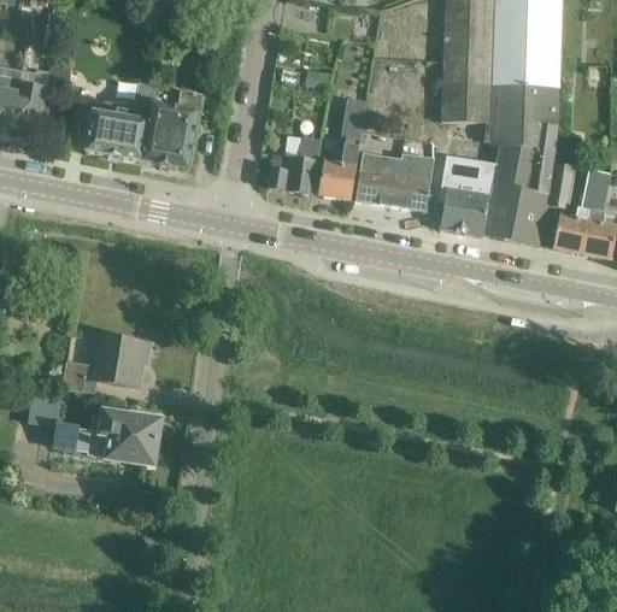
[(175,0),(174,6),(198,11),(200,0),(175,0)]
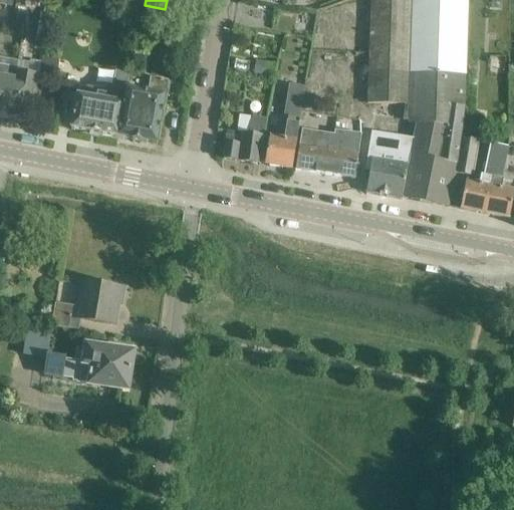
[(369,0),(368,84),(367,99),(402,100),(406,101),(410,101),(410,70),(412,0),(369,0)]
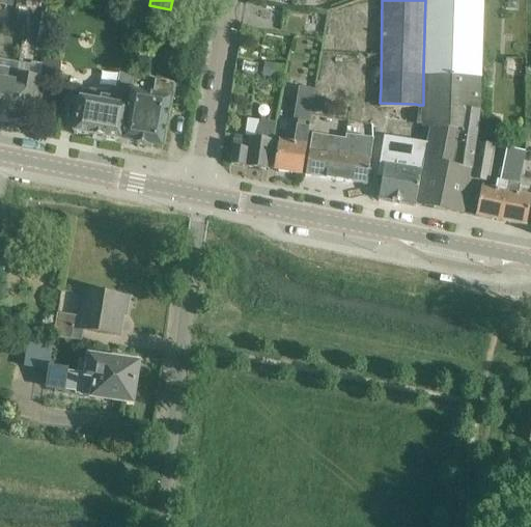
[(425,0),(423,73),(480,75),(482,0),(425,0)]
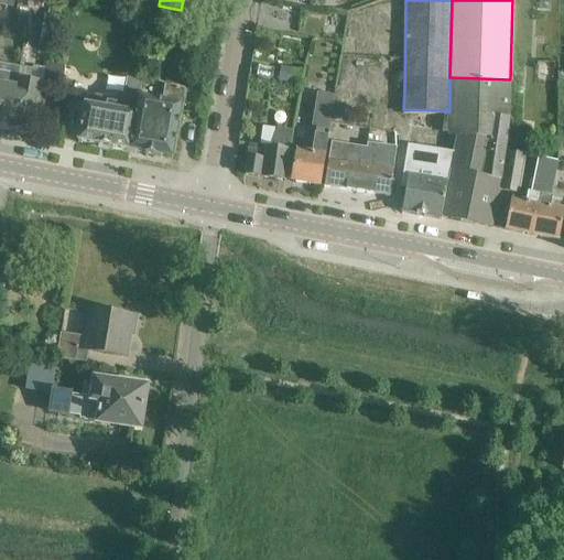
[(313,30),(328,31),(329,13),(314,13),(313,30)]
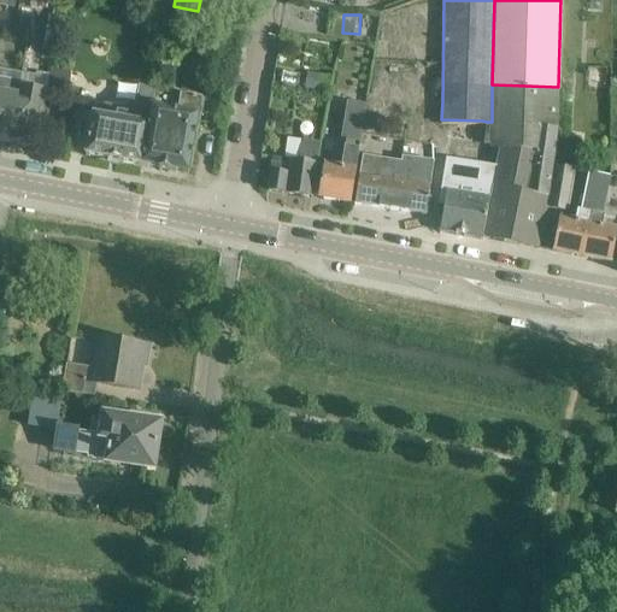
[(0,136),(10,140),(23,69),(0,64),(0,136)]
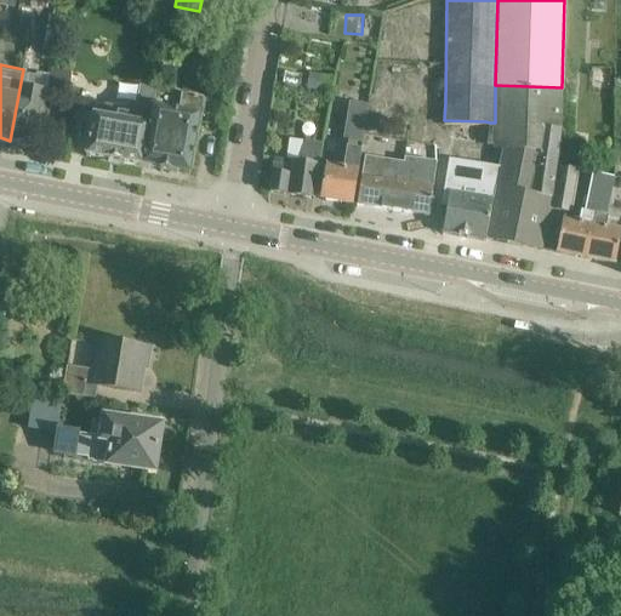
[(49,70),(46,90),(67,92),(70,70),(50,67),(49,70)]
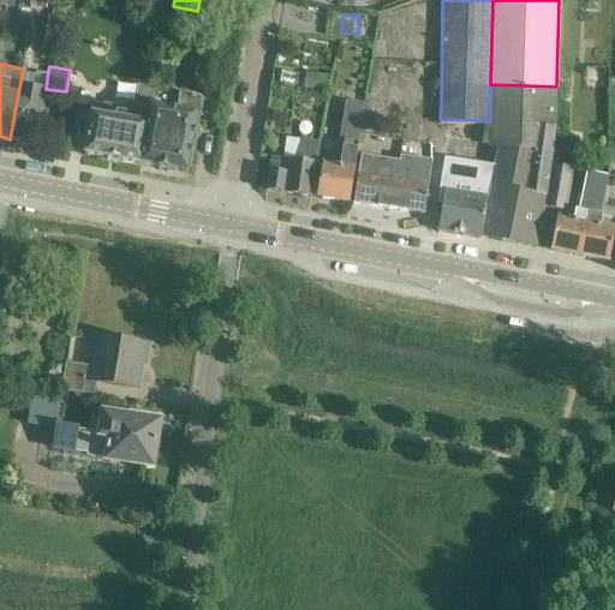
[(23,69),(10,139),(37,144),(46,89),(48,70),(37,67),(37,71),(23,69)]
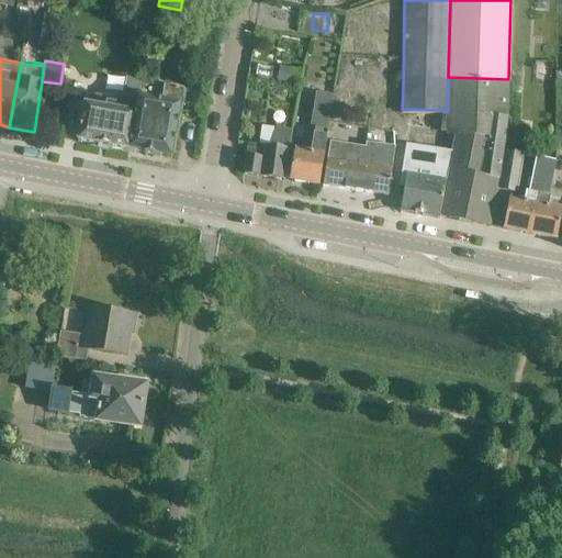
[(302,67),(280,64),(278,77),(299,80),(302,67)]
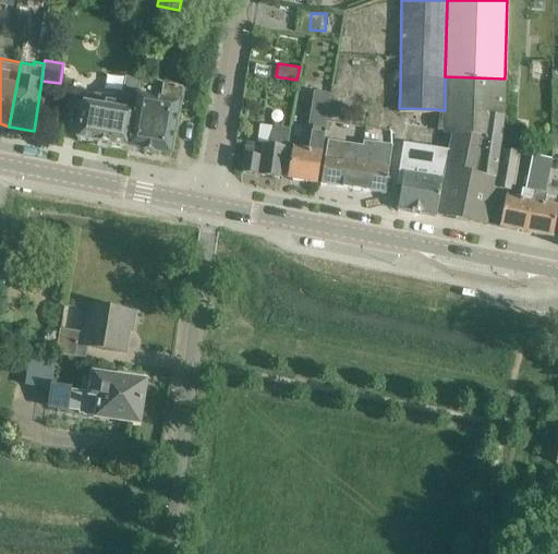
[(128,147),(136,98),(140,77),(126,74),(123,89),(118,88),(117,94),(101,92),(94,93),(87,95),(84,101),(77,139),(128,147)]
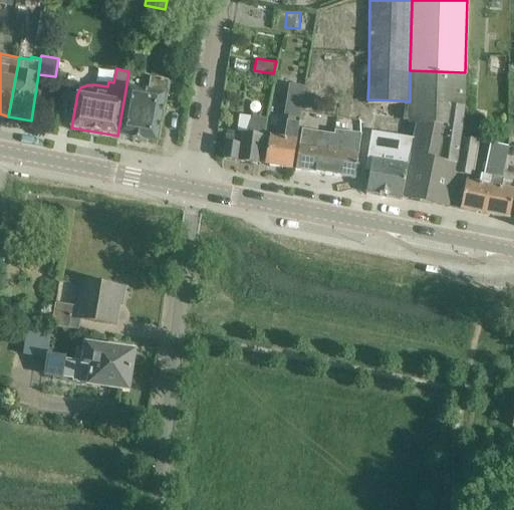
[(404,116),(404,119),(417,121),(417,124),(414,136),(403,194),(412,196),(448,204),(454,170),(458,150),(458,141),(461,123),(463,106),(465,92),(465,72),(410,70),(410,101),(406,101),(404,116)]
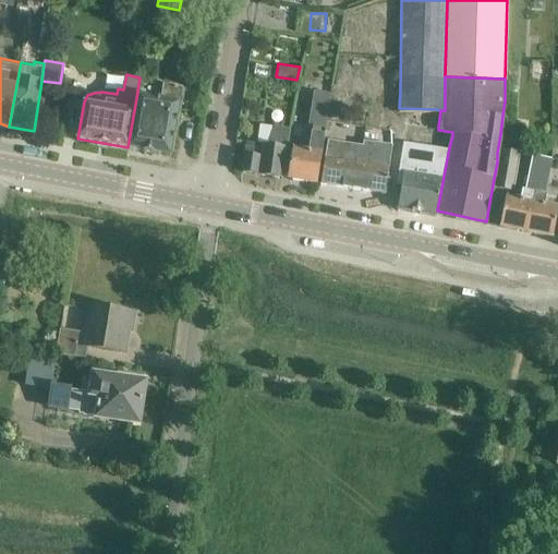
[(136,98),(128,147),(169,155),(181,93),(182,85),(165,82),(162,89),(159,103),(136,98)]
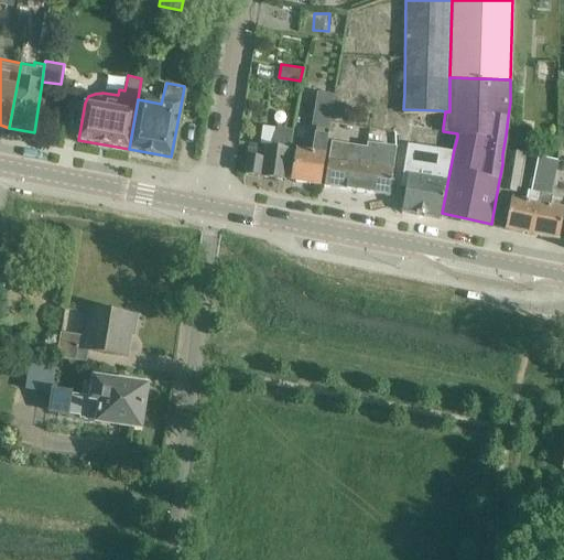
[(296,148),(292,178),(320,183),(328,128),(332,110),(314,108),(311,125),(315,126),(312,150),(296,148)]
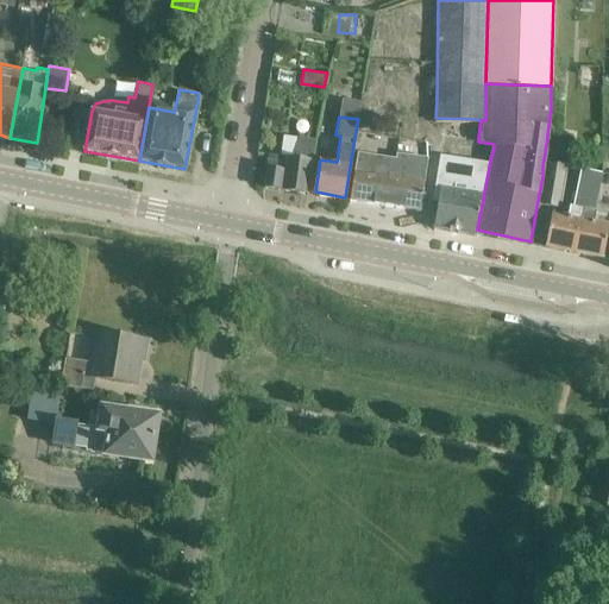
[(267,169),(264,186),(307,193),(312,158),(314,138),(283,134),(281,153),(269,152),(267,169)]
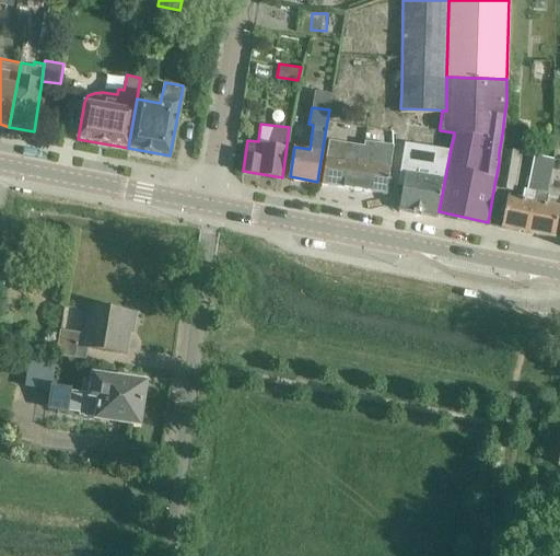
[(329,139),(323,182),(350,186),(357,187),(363,145),(349,142),(329,139)]
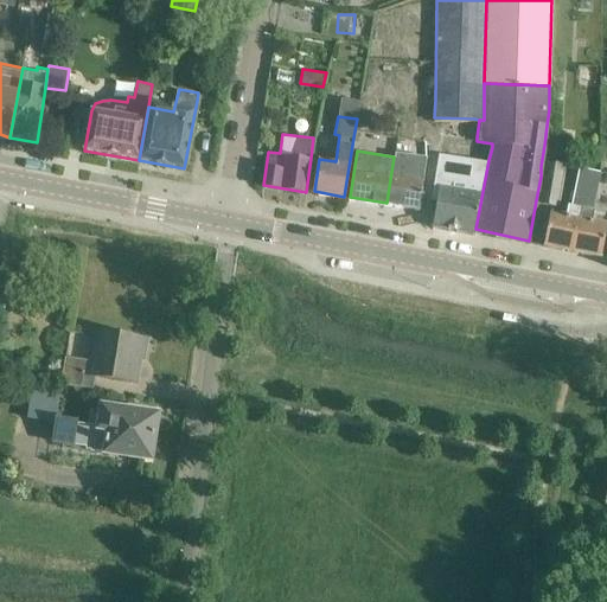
[(394,157),(387,203),(419,209),(428,157),(395,152),(394,157)]
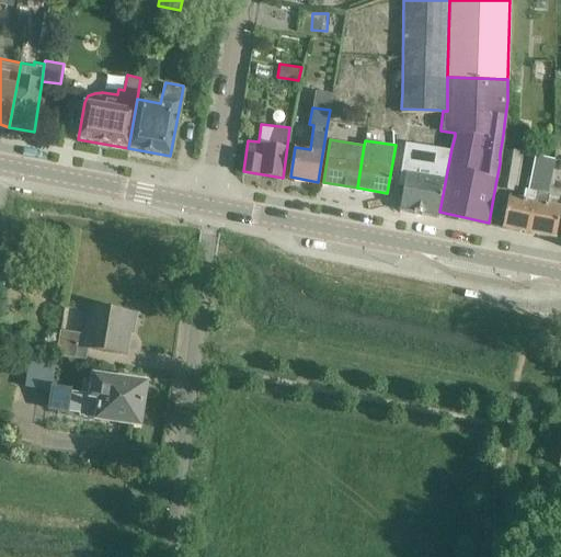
[(405,144),(399,184),(403,185),(400,208),(402,208),(414,211),(416,212),(416,211),(421,212),(423,213),(423,212),(436,214),(436,215),(438,215),(439,212),(451,148),(432,145),(432,149),(405,144)]
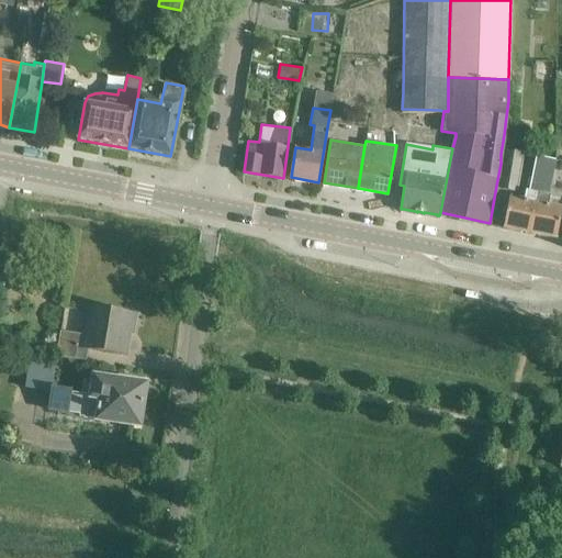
[(501,164),(496,186),(516,191),(524,154),(504,151),(501,164)]
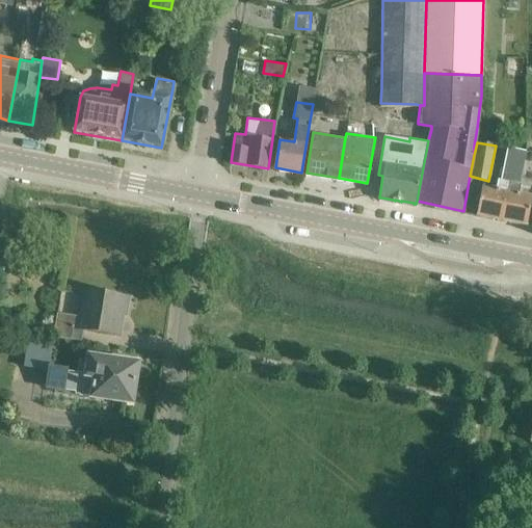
[(482,186),(477,214),(503,219),(516,150),(507,148),(503,165),(500,180),(498,180),(497,189),(496,189),(482,186)]
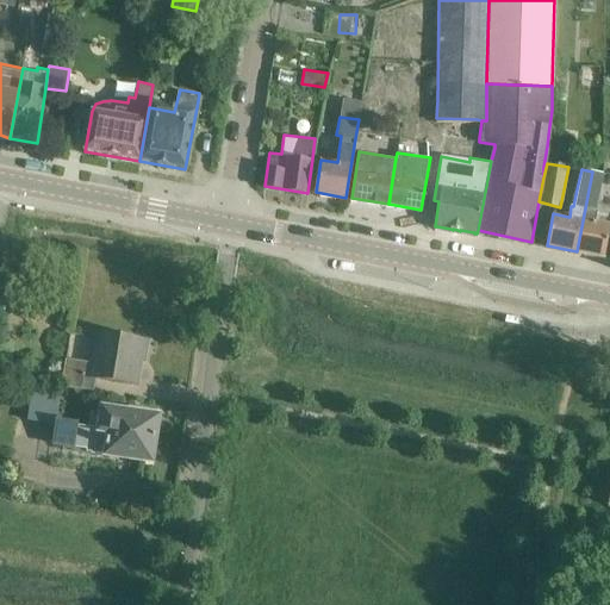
[(592,172),(577,251),(603,256),(604,257),(608,242),(609,228),(609,224),(596,222),(598,212),(596,212),(596,211),(603,173),(592,172)]
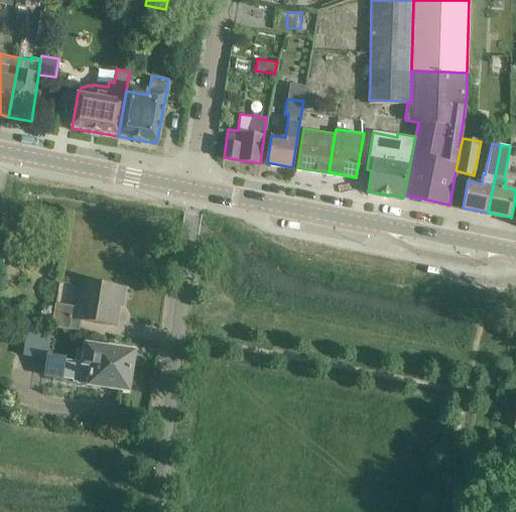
[(122,303),(125,286),(104,283),(105,282),(99,281),(99,286),(85,283),(81,306),(56,302),(52,325),(78,329),(80,318),(111,324),(115,302),(122,303)]
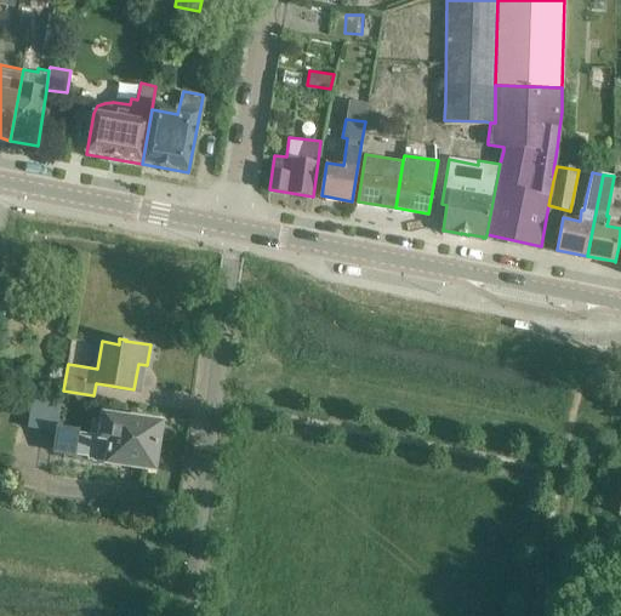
[(154,467),(160,423),(106,416),(102,435),(57,431),(55,450),(89,455),(89,458),(154,467)]
